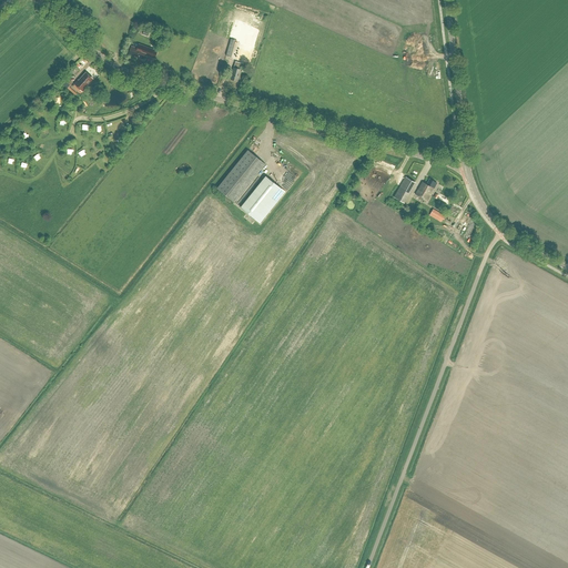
[(246,48),(250,49),(252,41),(254,41),(255,41),(256,38),(259,30),(257,30),(255,29),(252,28),(250,37),(249,40),(246,48)]
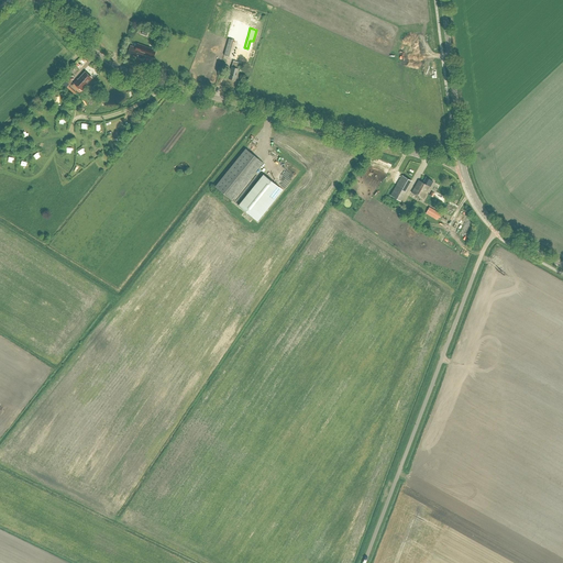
[(136,47),(130,45),(128,53),(143,58),(144,54),(154,57),(156,50),(138,44),(136,47)]
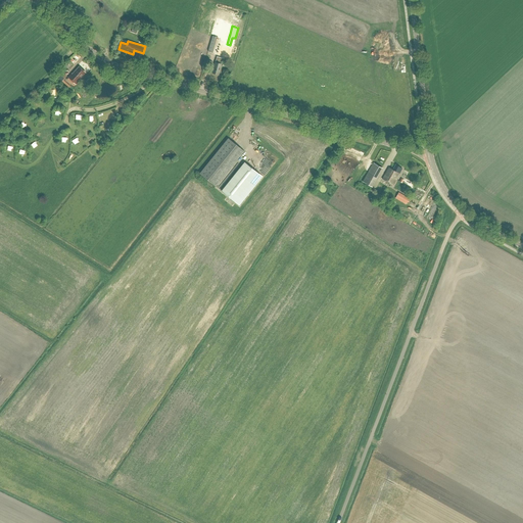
[(221,63),(223,58),(218,56),(216,62),(215,61),(211,73),(219,75),(222,63),(221,63)]
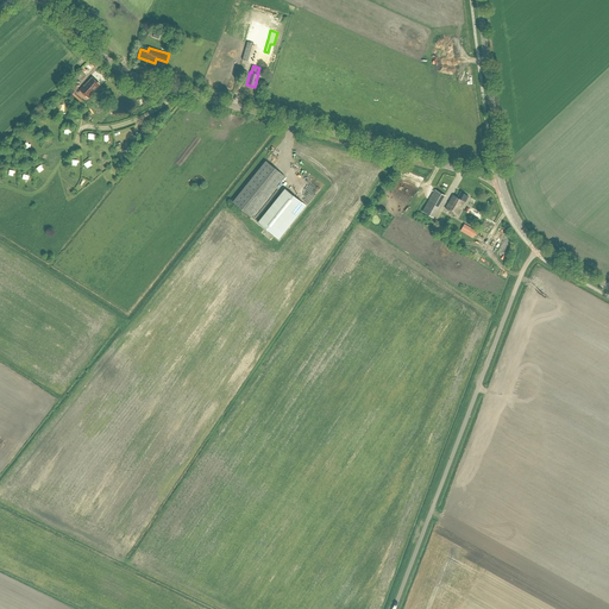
[(92,94),(100,85),(92,77),(85,87),(83,86),(79,90),(89,100),(93,95),(92,94)]
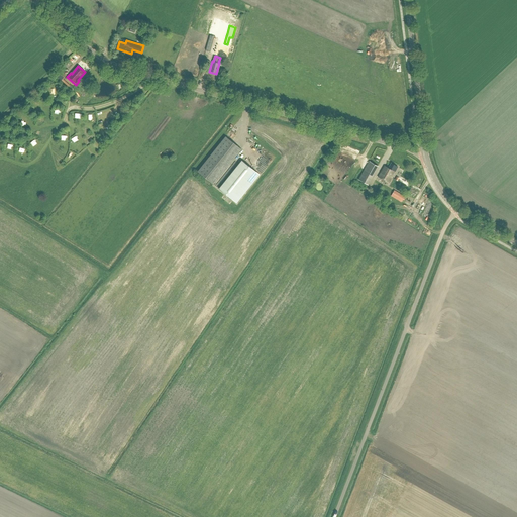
[(225,137),(199,172),(214,184),(241,149),(225,137)]
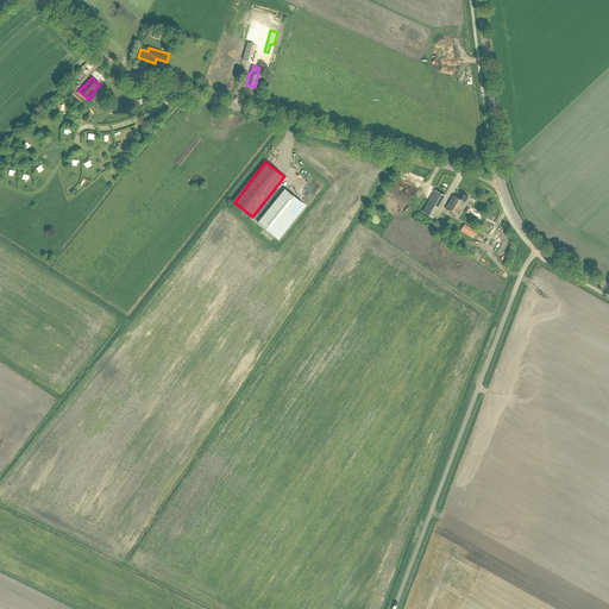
[(258,223),(280,239),(306,206),(284,189),(258,223)]
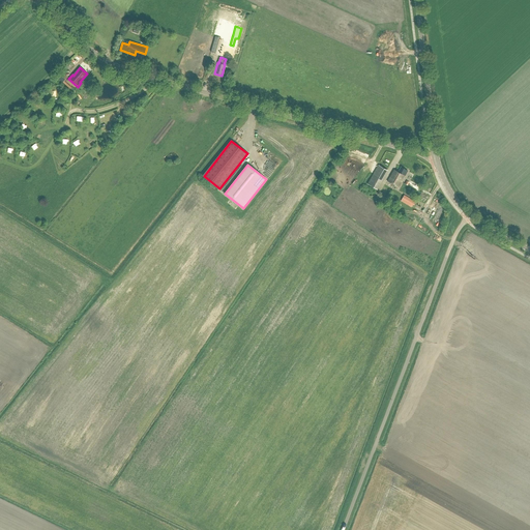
[(378,165),(374,173),(367,184),(377,189),(388,171),(378,165)]
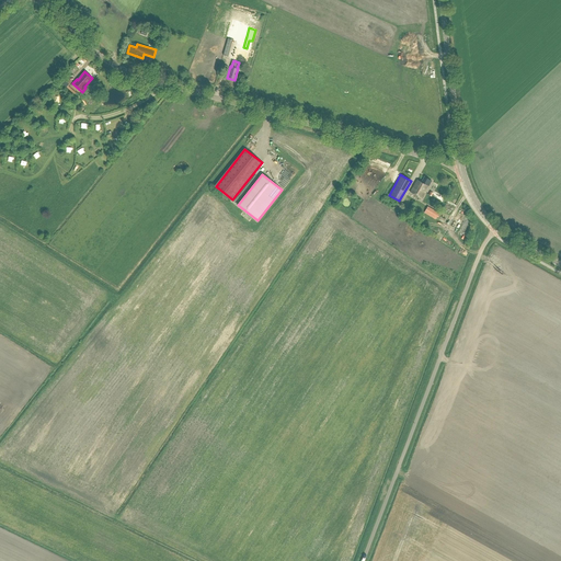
[(428,186),(431,181),(424,178),(421,182),(416,180),(410,192),(422,198),(428,186)]
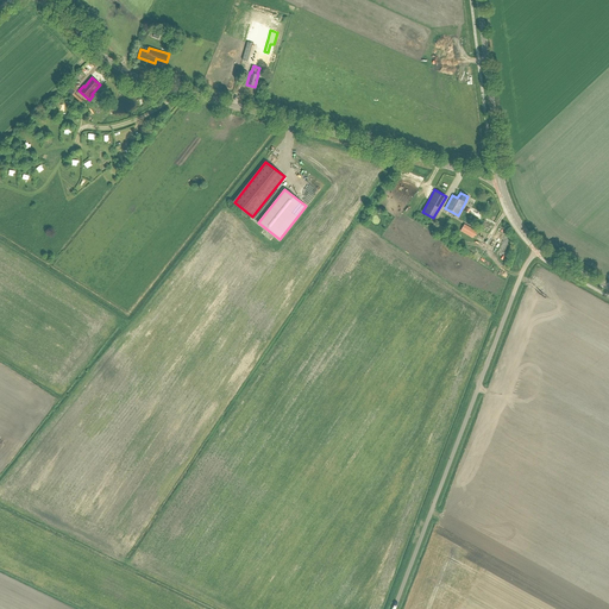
[(460,231),(473,238),(477,231),(464,224),(460,231)]
